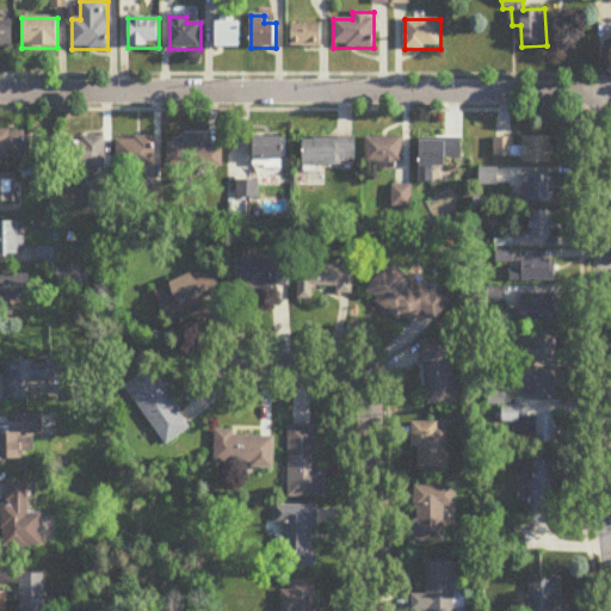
[(0,48),(13,49),(13,20),(0,20),(0,48)]
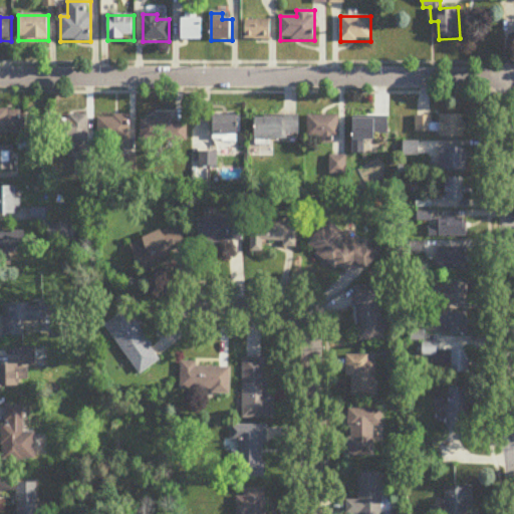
[(203,40),(203,17),(183,17),(183,40),(203,40)]
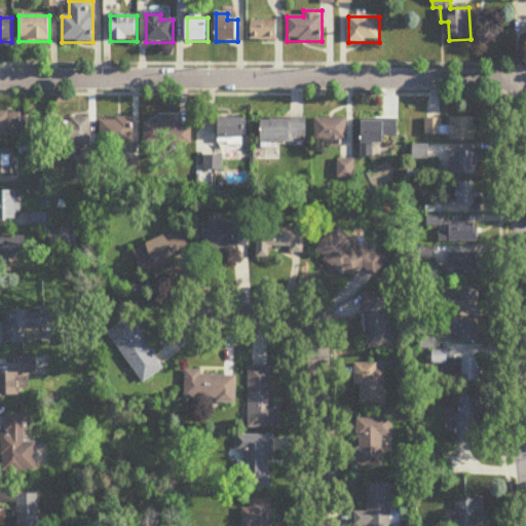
[(277,41),(277,21),(251,21),(251,41),(277,41)]
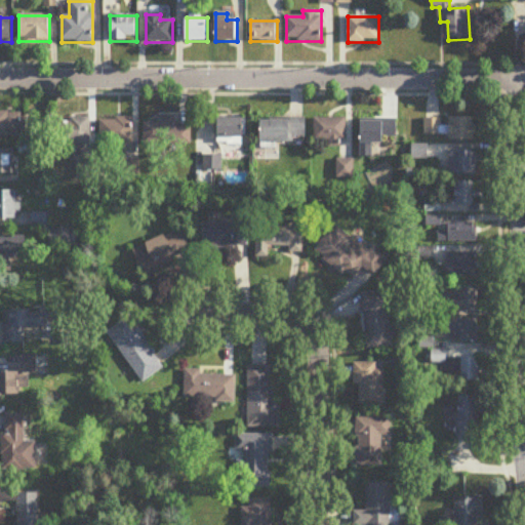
[(0,137),(21,137),(21,112),(0,112),(0,137)]
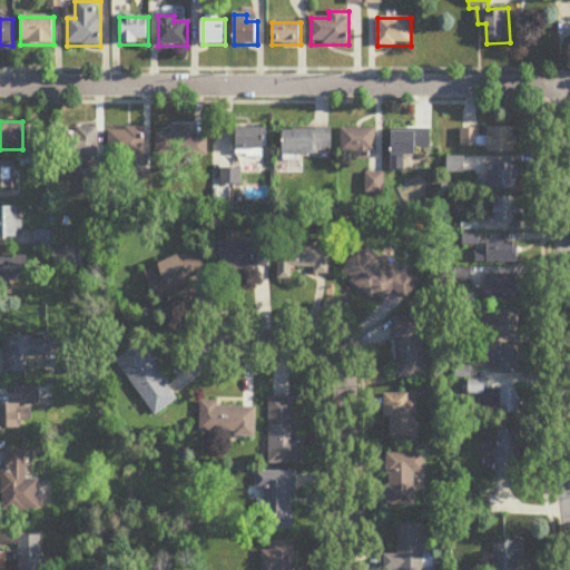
[(62,157),(99,157),(99,128),(62,128),(62,157)]
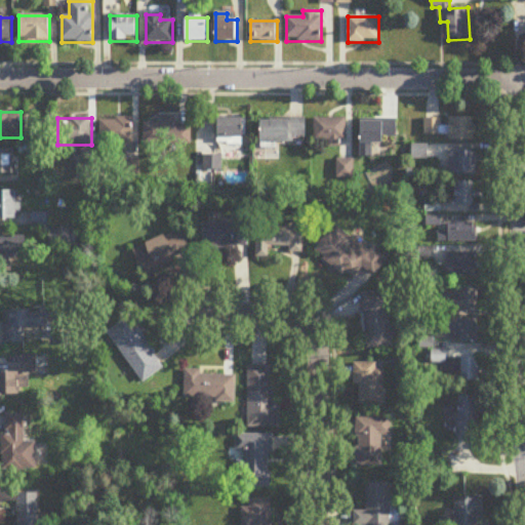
[(220,140),(245,140),(245,118),(220,118),(220,140)]
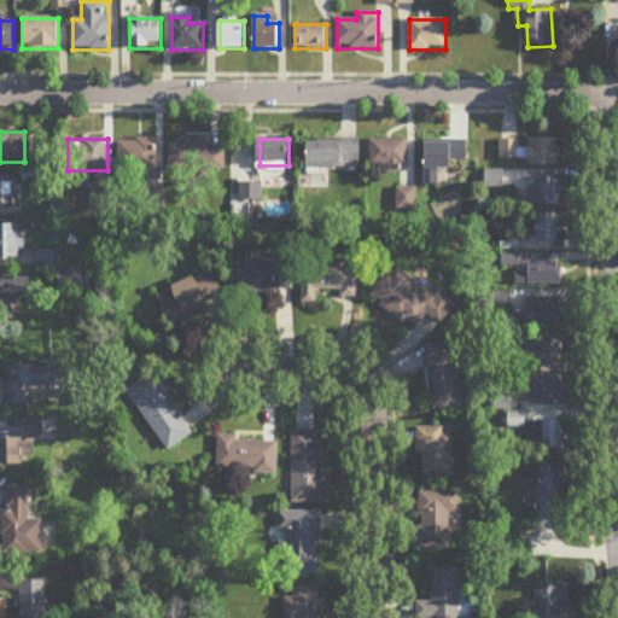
[(528,167),(560,167),(560,139),(499,139),(499,161),(528,161),(528,167)]
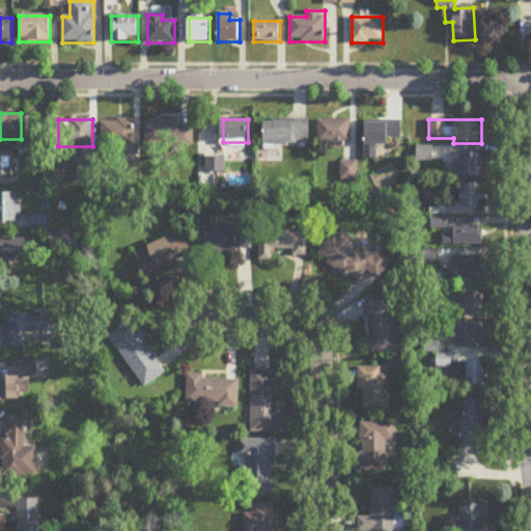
[(103,120),(103,148),(134,148),(134,120),(103,120)]
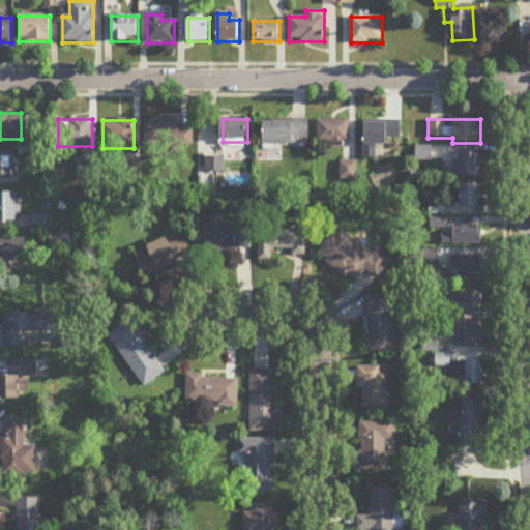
[(145,146),(192,146),(192,127),(174,127),(174,120),(146,120),(145,146)]
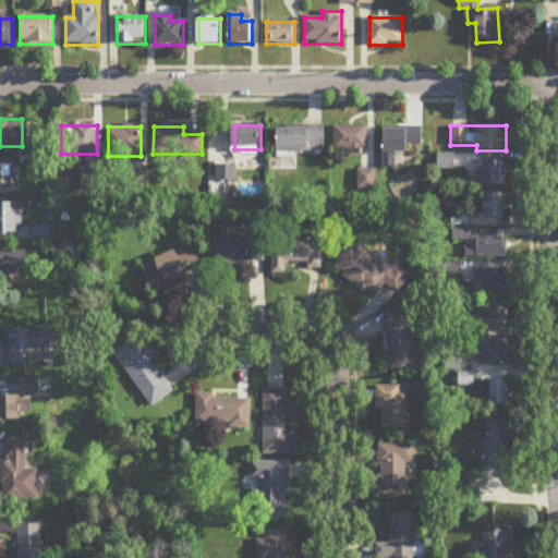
[(279,126),(279,152),(325,152),(325,126),(279,126)]
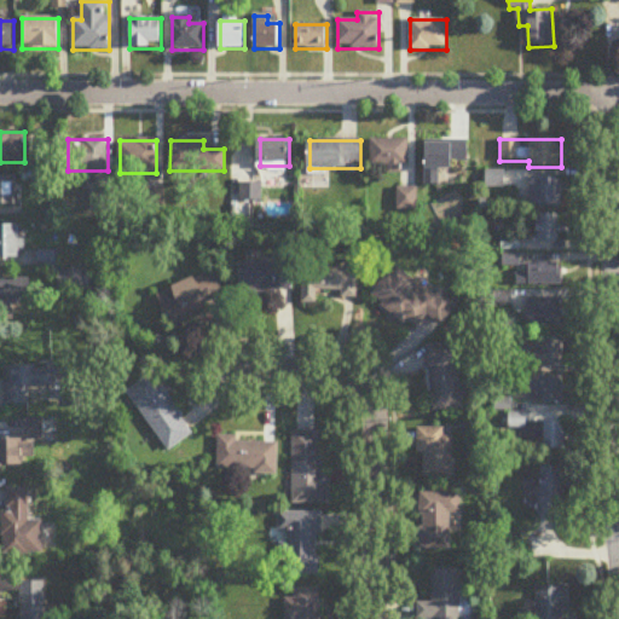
[(408,172),(408,140),(372,140),(372,172),(408,172)]
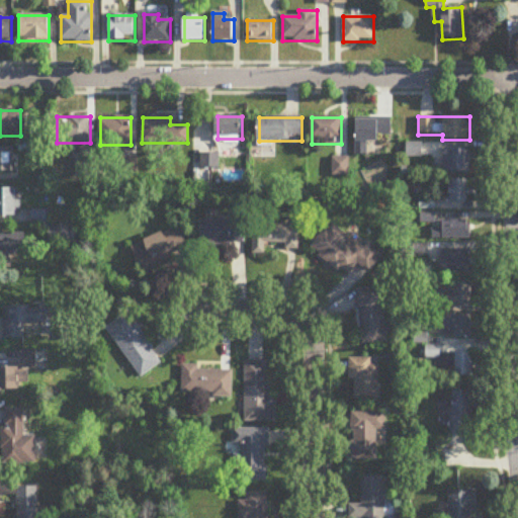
[(392,118),(355,119),(356,156),(367,156),(367,140),(392,140),(392,118)]
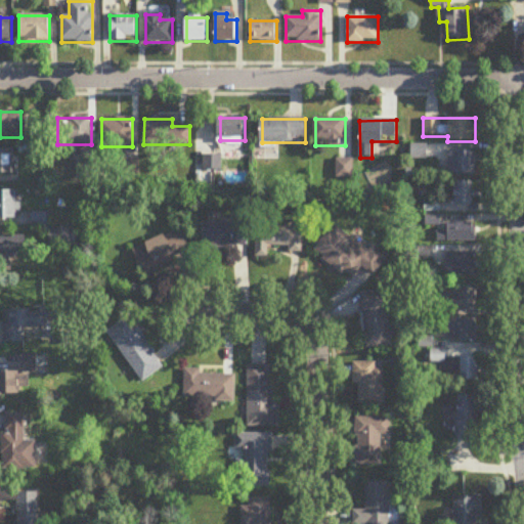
[(411,160),(426,160),(426,145),(411,145),(411,160)]
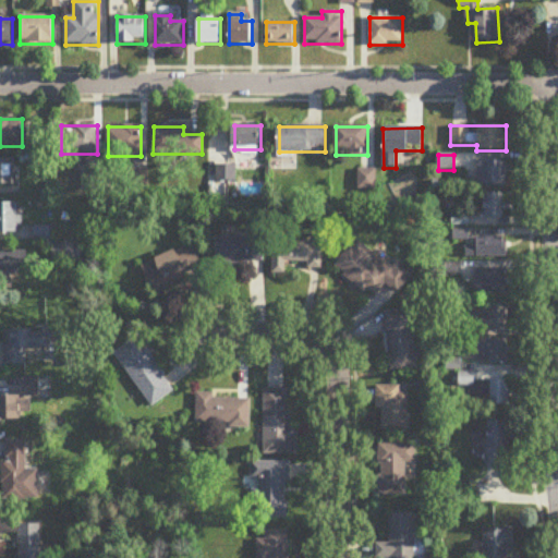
[(15,159),(0,159),(0,184),(15,185),(15,159)]
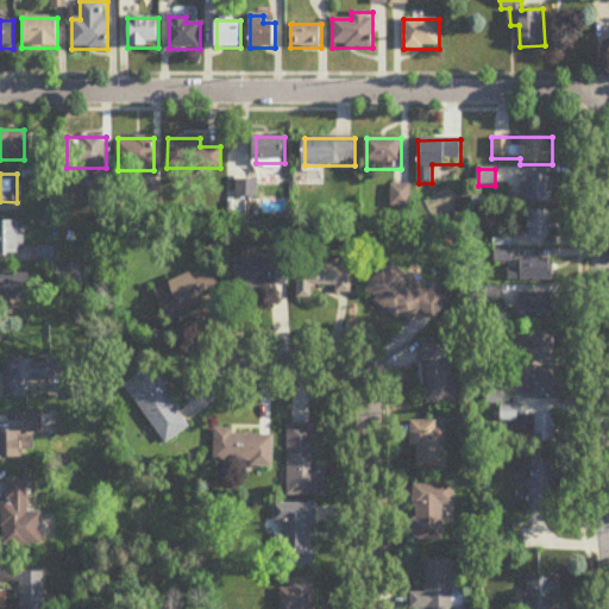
[(520,202),(553,202),(553,176),(520,176),(520,202)]
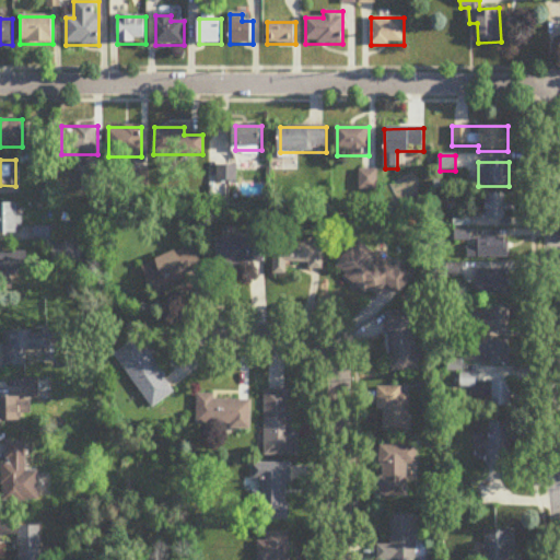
[(377,188),(375,171),(359,173),(361,190),(377,188)]
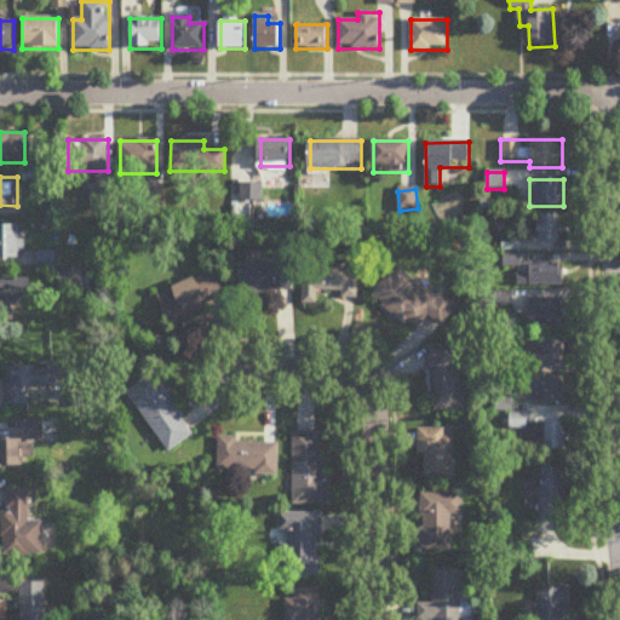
[(560,244),(560,216),(537,216),(537,244),(560,244)]
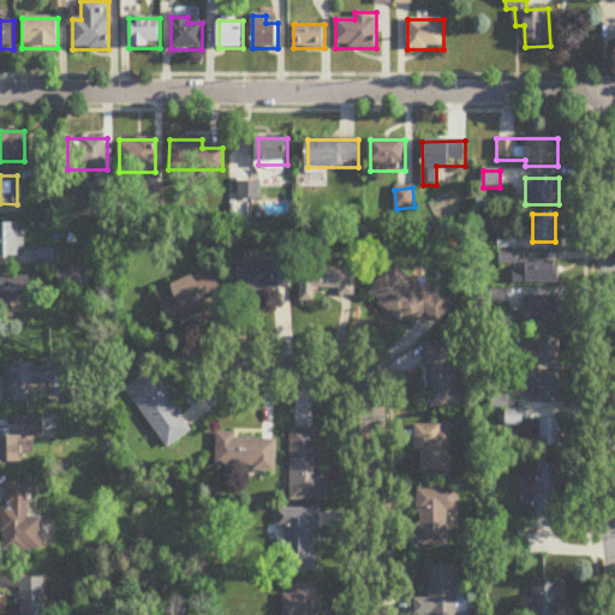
[(0,256),(21,257),(21,224),(0,224),(0,256)]
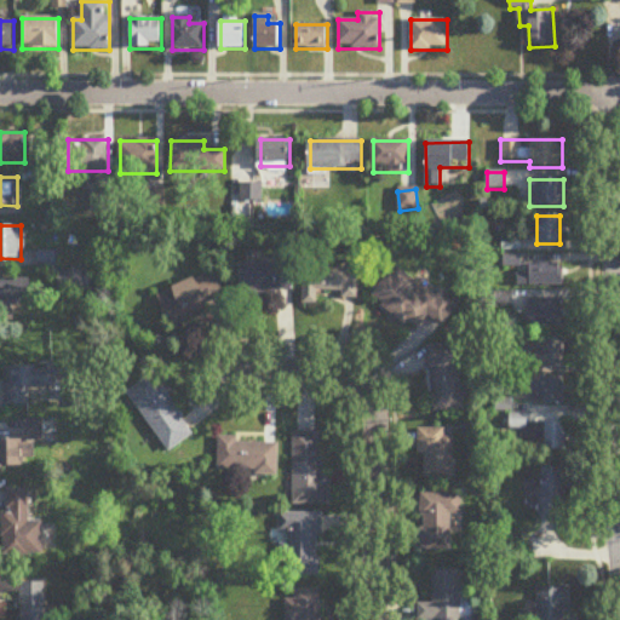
[(237,264),(240,297),(292,293),(290,260),(237,264)]
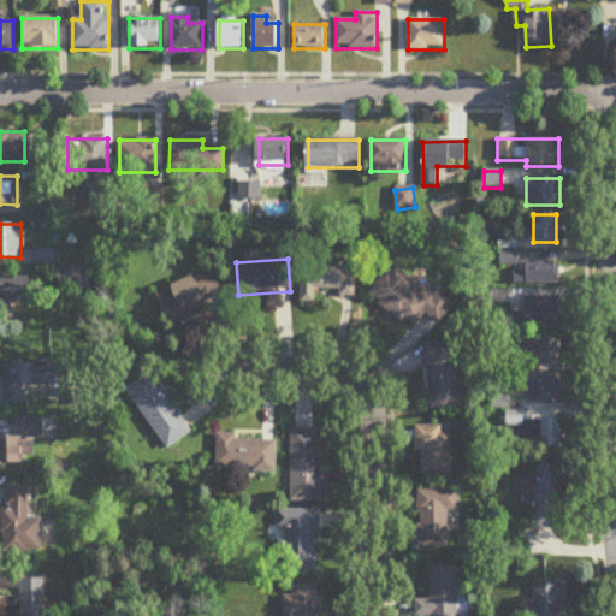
[(561,262),(523,262),(523,271),(514,271),(514,284),(561,284),(561,262)]
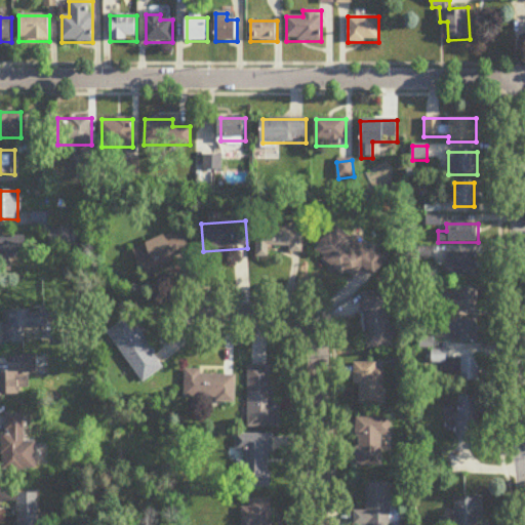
[(314,255),(354,279),(362,267),(376,276),(387,257),(332,226),(314,255)]
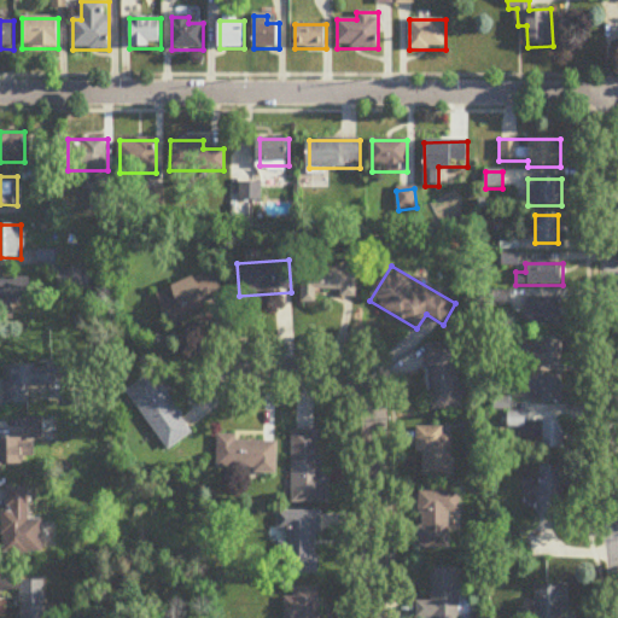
[(316,293),(356,293),(356,269),(302,268),(302,303),(316,303),(316,293)]
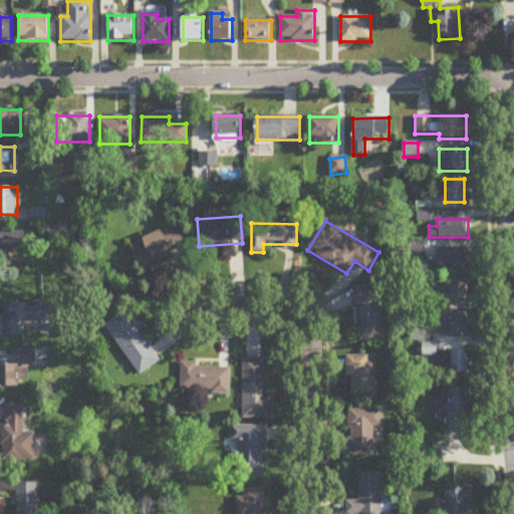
[(132,245),(143,272),(162,263),(159,257),(187,244),(178,224),(132,245)]
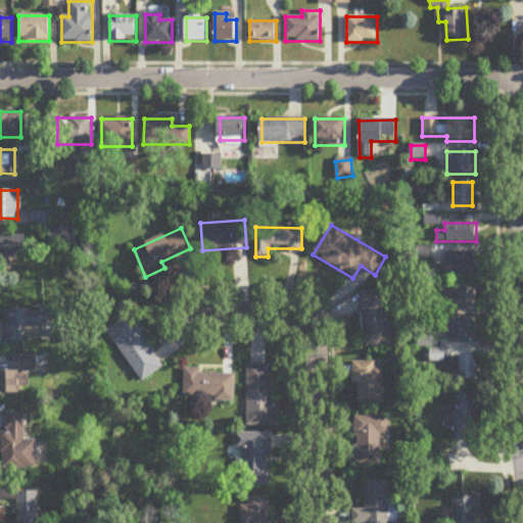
[(49,245),(76,245),(76,229),(49,229),(49,245)]
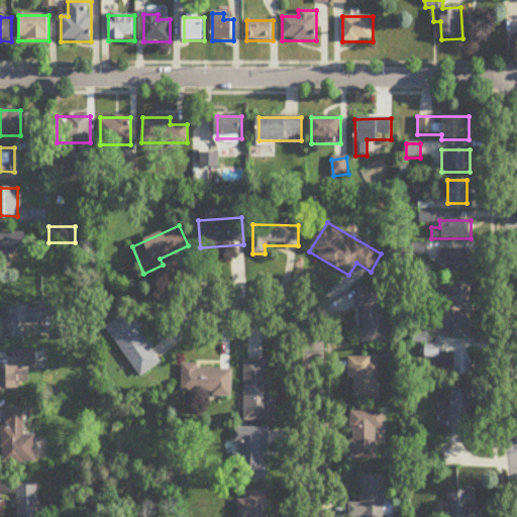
[(0,252),(24,252),(24,232),(0,232),(0,252)]
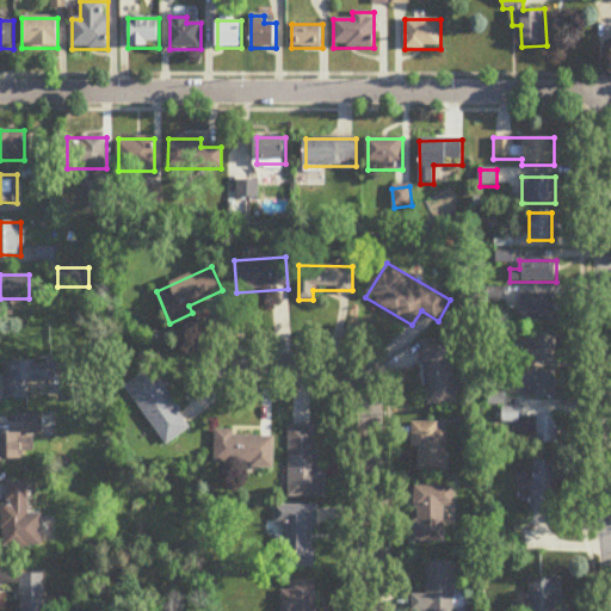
[(520,314),(529,314),(529,322),(557,322),(557,292),(520,292),(520,314)]
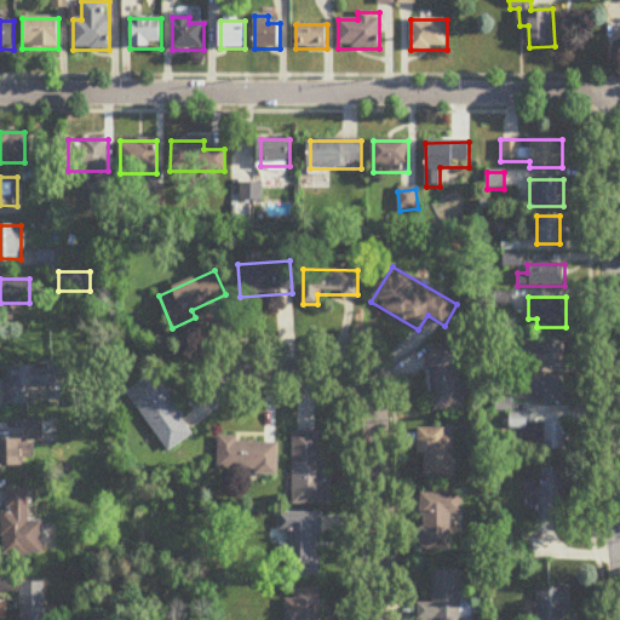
[(564,337),(539,337),(539,366),(564,366),(564,337)]
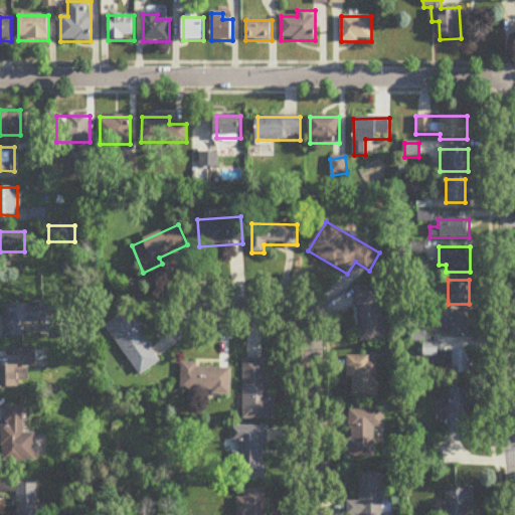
[(385,341),(380,287),(354,289),(360,343),(385,341)]
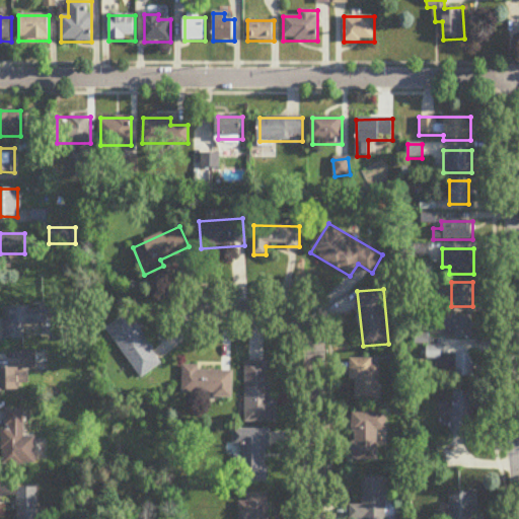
[(4,340),(24,340),(24,322),(50,322),(50,306),(4,306),(4,340)]
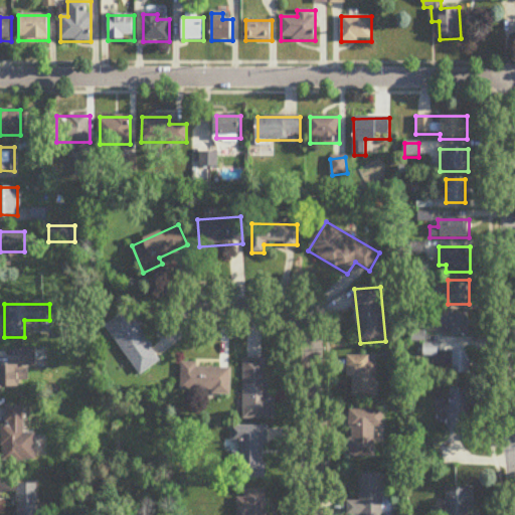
[(106,326),(140,376),(161,361),(127,311),(106,326)]
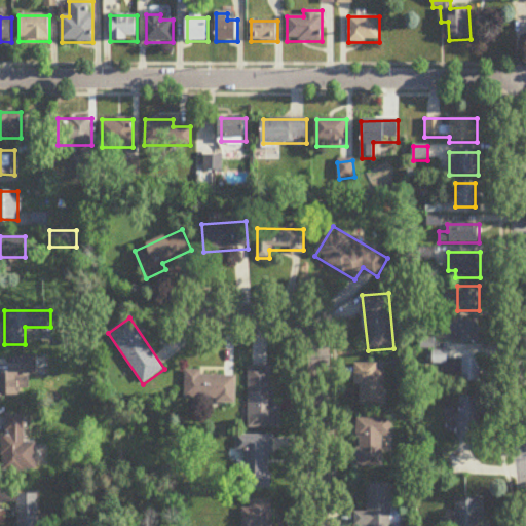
[(480,343),(480,321),(449,321),(449,343),(480,343)]
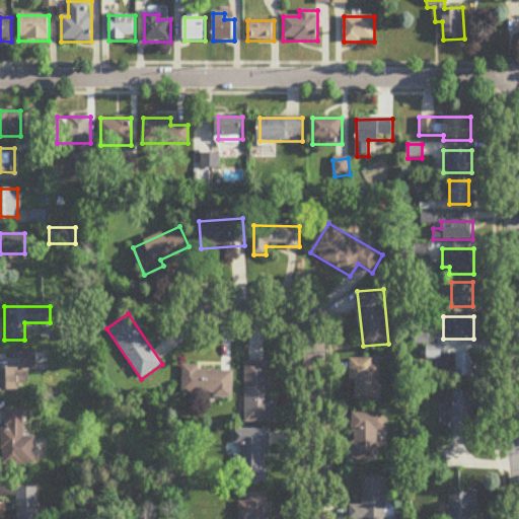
[(22,369),(0,368),(0,389),(29,390),(29,369),(38,369),(38,352),(22,352),(22,369)]
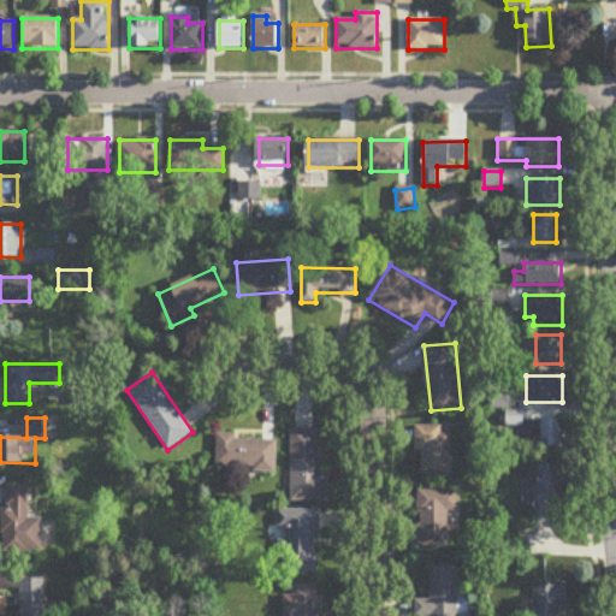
[(562,449),(562,421),(543,421),(543,449),(562,449)]
